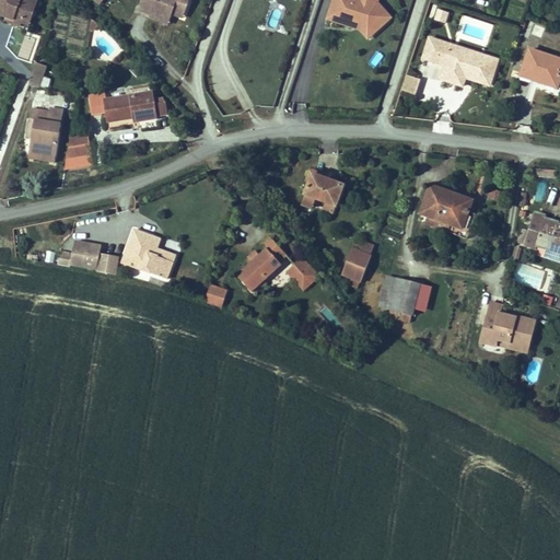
[(35,10),(32,3),(22,0),(0,0),(0,14),(7,16),(14,20),(15,16),(25,21),(33,18),(35,10)]
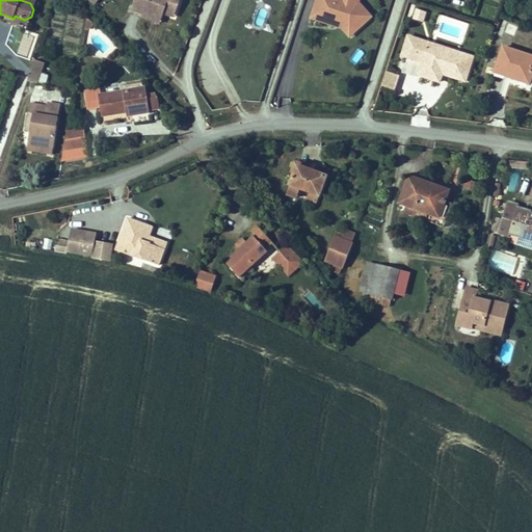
[(21,0),(30,3),(33,9),(36,2),(29,0),(21,0)]
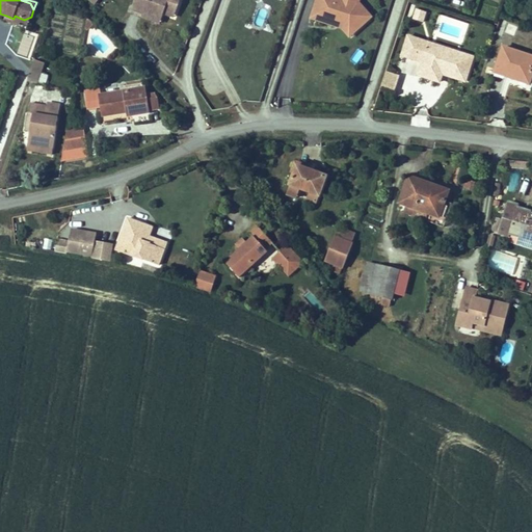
[(180,0),(135,0),(133,7),(144,11),(143,14),(156,18),(158,10),(164,12),(170,16),(177,12),(180,0)]
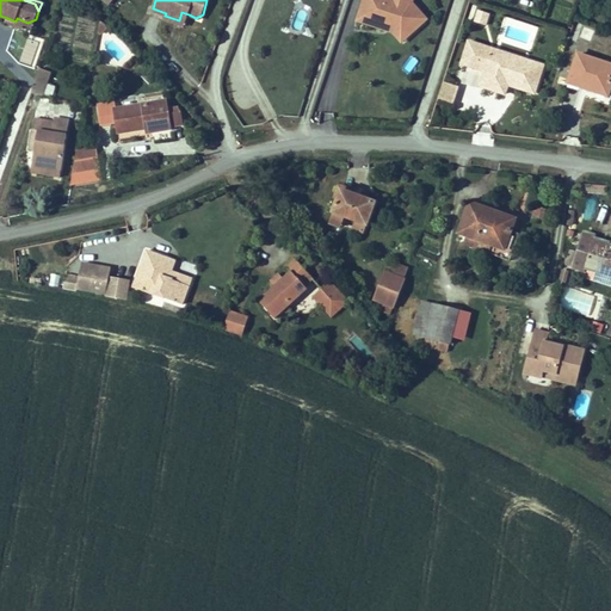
[(408,36),(427,19),(412,4),(413,0),(364,0),(360,12),(397,24),(408,36)]
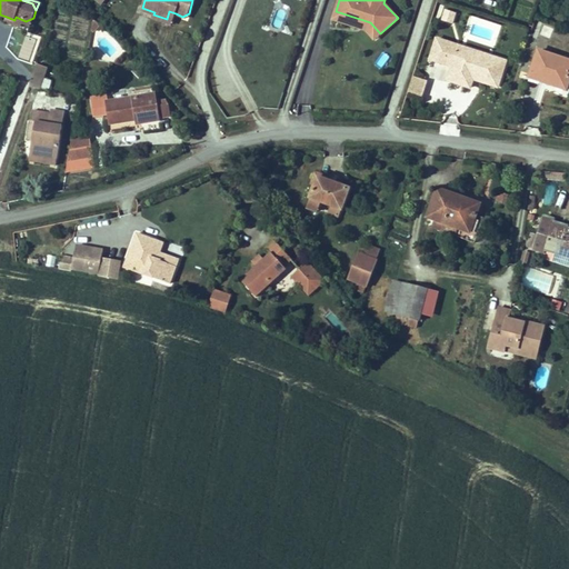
[(446,10),(442,21),(452,23),(456,13),(446,10)]
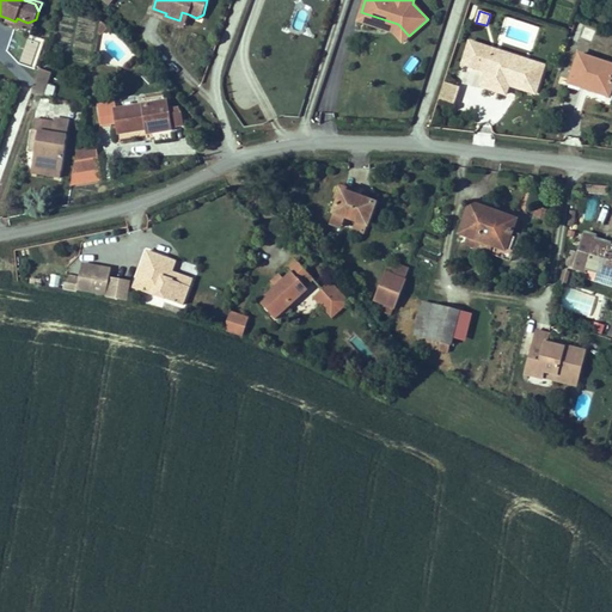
[(184,26),(189,14),(182,12),(179,20),(165,16),(164,19),(184,26)]
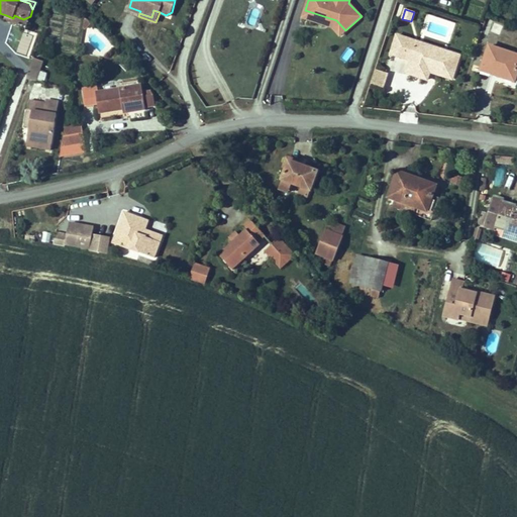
[(339,35),(345,30),(336,20),(305,10),(302,18),(332,27),(339,35)]
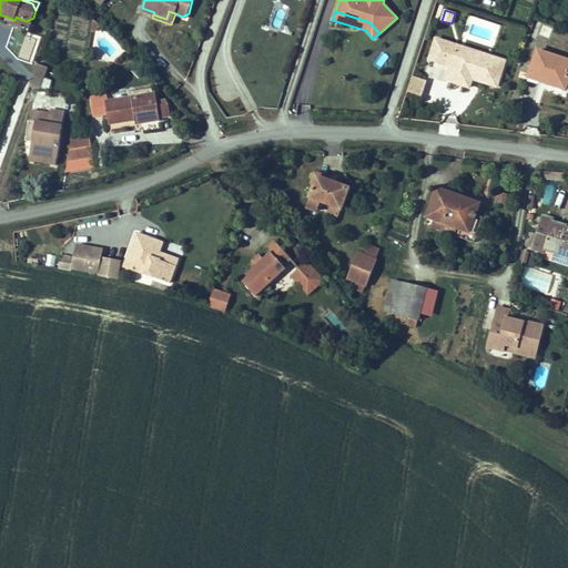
[(30,26),(33,18),(26,21),(16,17),(14,20),(7,17),(6,21),(21,27),(22,22),(30,26)]
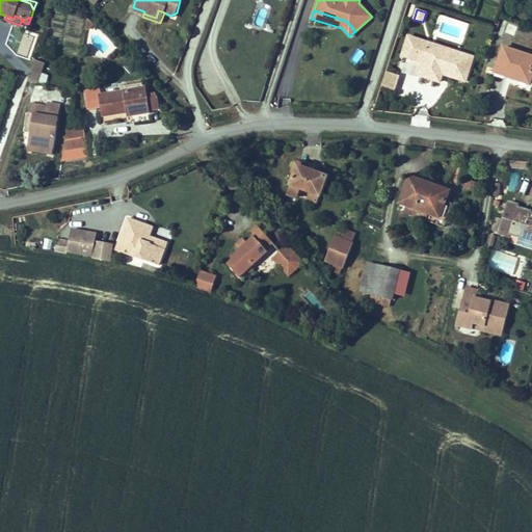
[(94,24),(87,19),(85,29),(88,29),(94,24)]
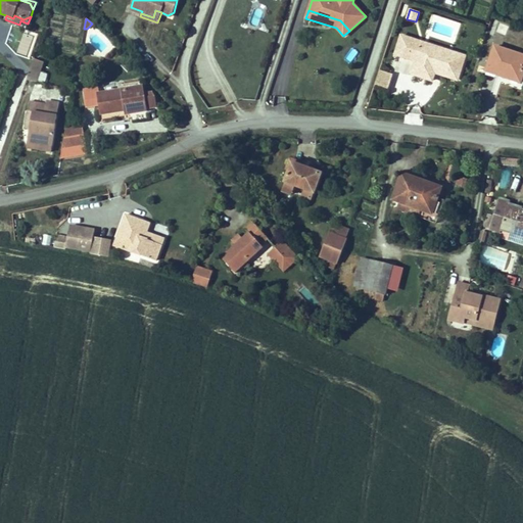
[(422,43),(401,36),(395,54),(416,61),(412,74),(432,81),(435,73),(458,80),(465,56),(453,52),(449,59),(420,50),(422,43)]
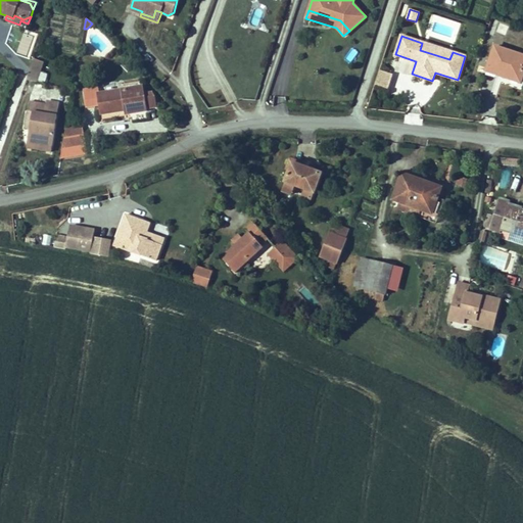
[(453,52),(422,43),(420,50),(449,59),(453,52)]
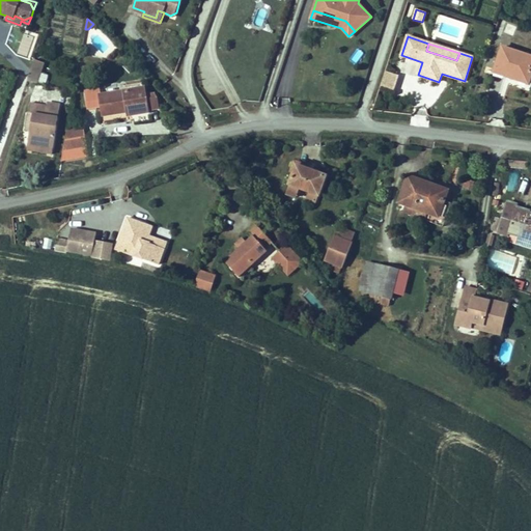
[(519,78),(518,80),(529,84),(530,76),(530,56),(502,47),(494,72),(505,76),(506,74),(519,78)]
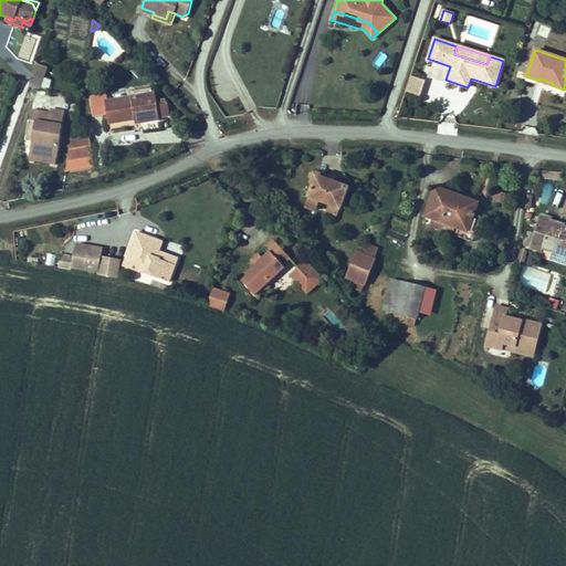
[(374,65),(384,67),(386,58),(375,55),(374,65)]
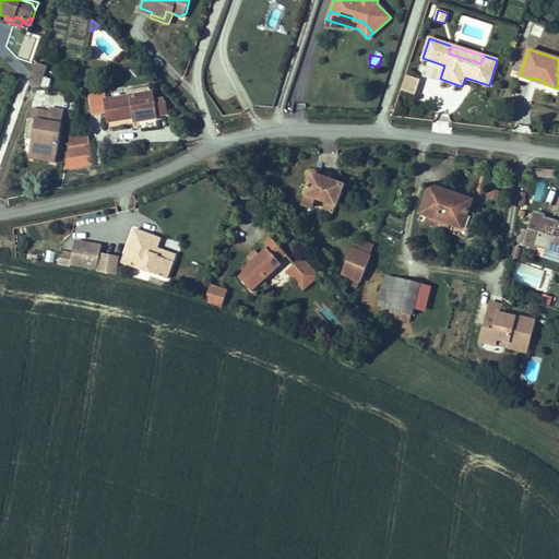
[(36,63),(33,72),(44,75),(47,67),(36,63)]
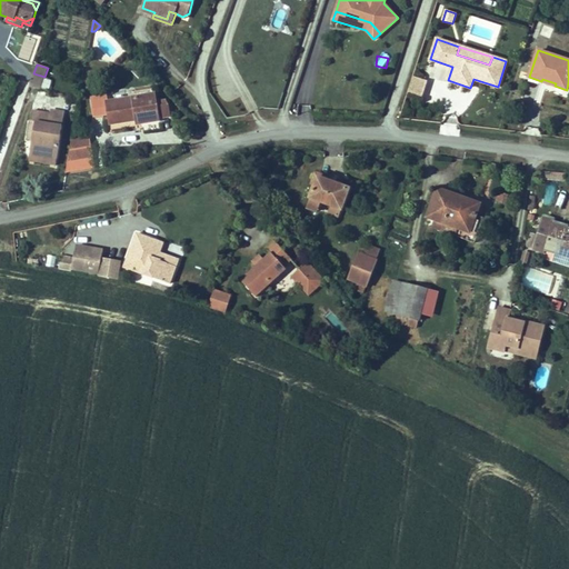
[(33,73),(29,87),(39,90),(45,77),(33,73)]
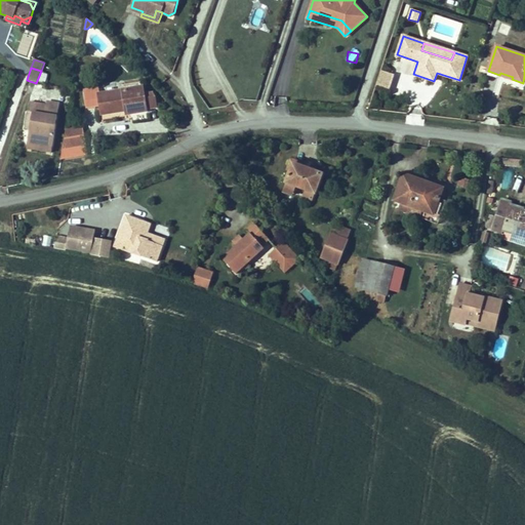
[(391,89),(395,74),(380,70),(375,85),(391,89)]
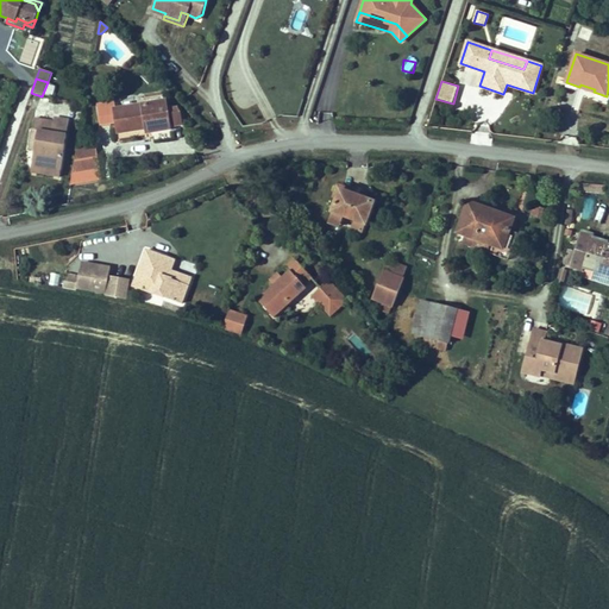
[(115,108),(114,102),(102,105),(99,106),(101,125),(117,121),(118,133),(150,127),(151,132),(171,129),(170,126),(182,125),(181,112),(179,108),(168,110),(167,100),(115,108)]
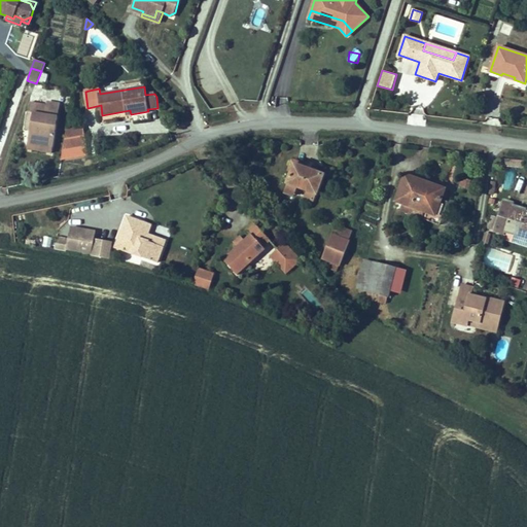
[(28,143),(53,148),(58,117),(57,117),(59,104),(47,102),(47,106),(30,103),(28,113),(33,113),(30,130),(28,143)]
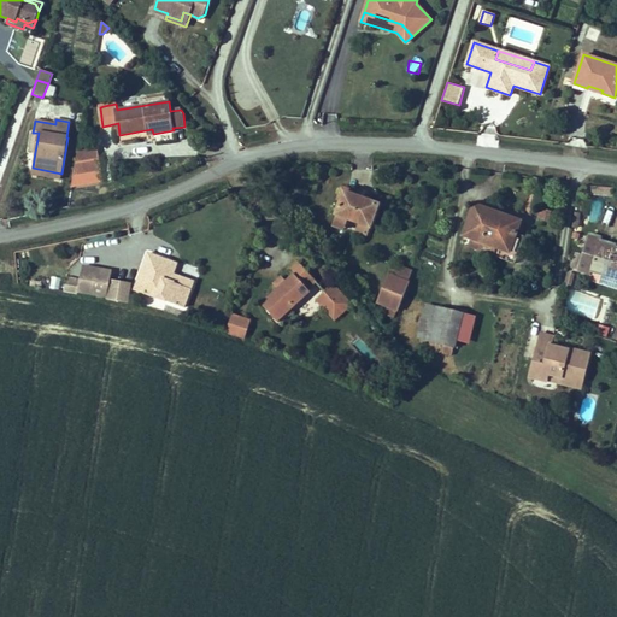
[(77,153),(74,174),(84,172),(82,163),(98,160),(97,150),(77,153)]
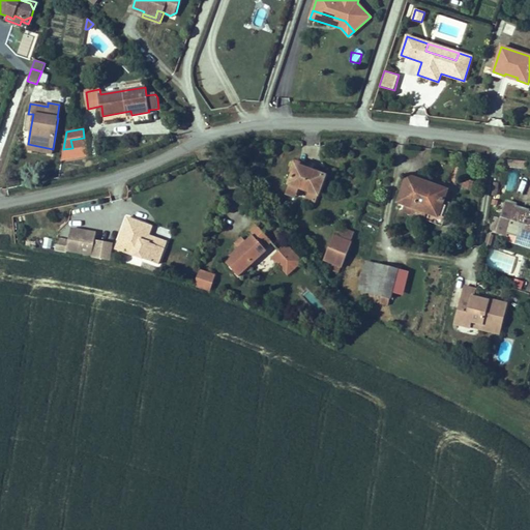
[(70,140),(72,148),(85,146),(84,138),(70,140)]
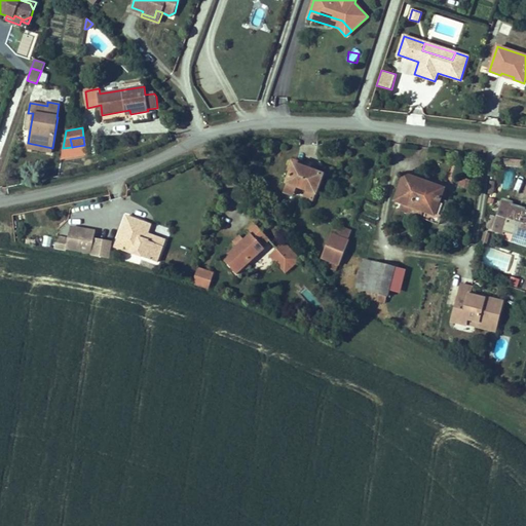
[(52,148),(28,143),(27,149),(51,153),(52,148)]
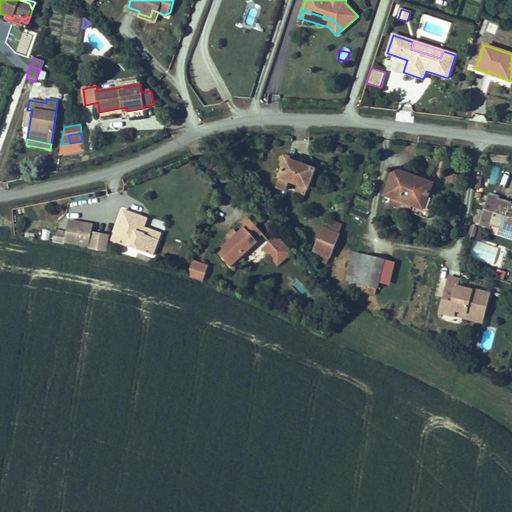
[(297,161),(284,156),(281,165),(284,166),(286,160),(296,163),(297,161)]
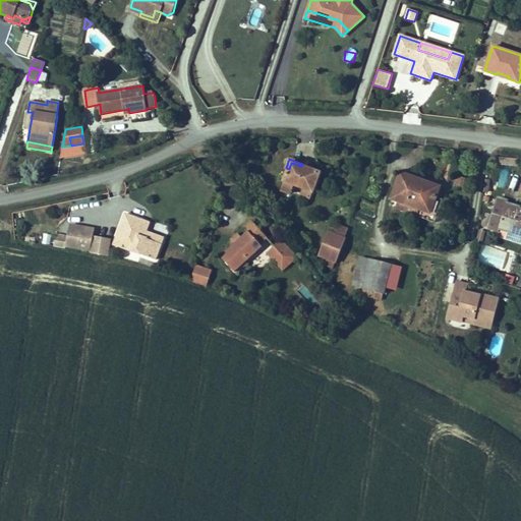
[(301,166),(291,163),(289,169),(281,190),(290,194),(293,185),(303,188),(312,192),(320,173),(301,166)]
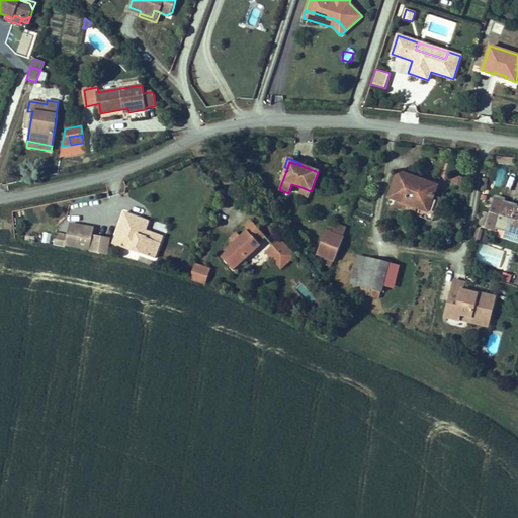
[(433,196),(437,186),(399,172),(390,197),(397,200),(417,207),(415,214),(432,222),(440,198),(433,196)]
